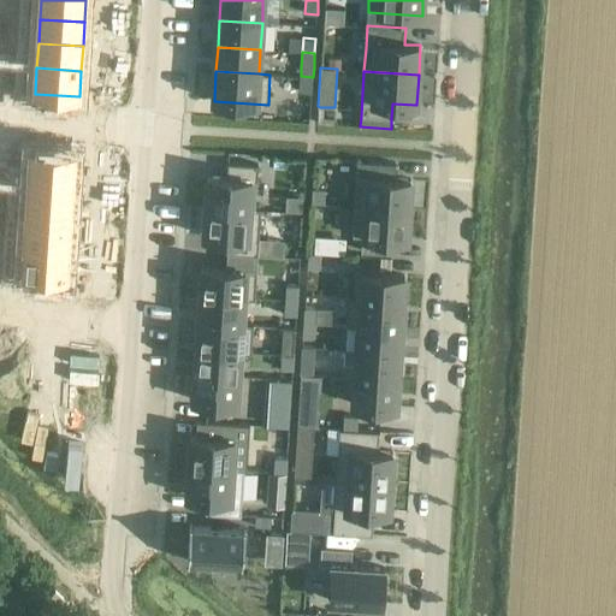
[(301,76),(300,92),(312,93),(313,77),(301,76)]
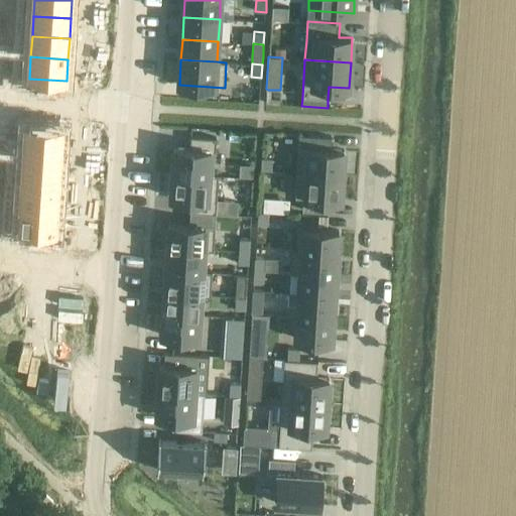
[(244,119),(234,120),(233,131),(243,132),(244,119)]
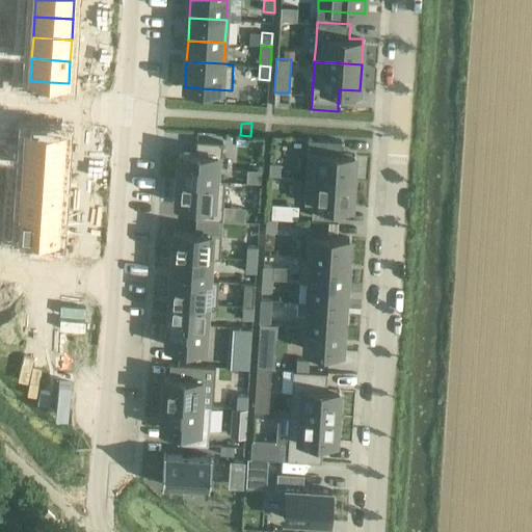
[(27,130),(25,152),(63,155),(65,132),(27,130)]
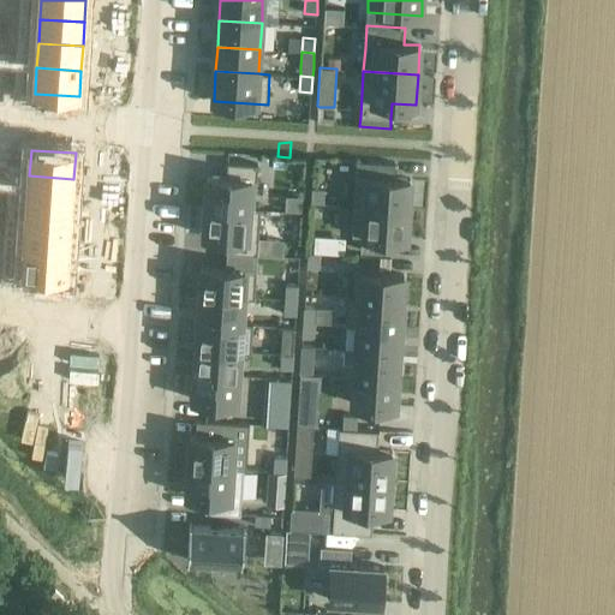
[(290,160),(278,161),(278,174),(290,175),(290,160)]
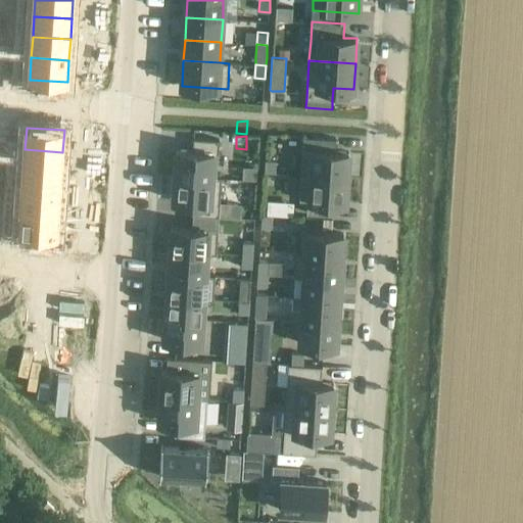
[(302,162),(301,175),(347,178),(349,152),(335,151),(336,139),(303,136),(303,149),(302,162)]
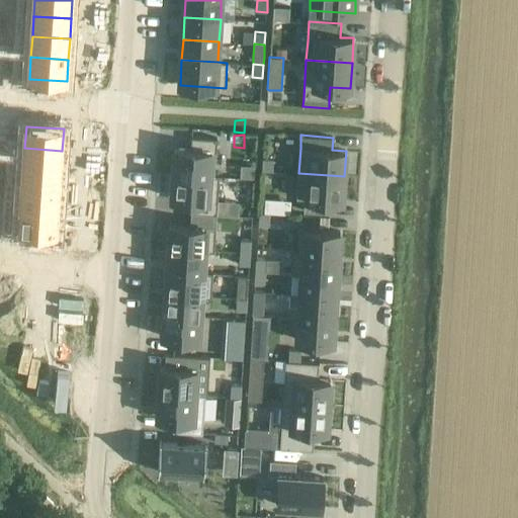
[(175,149),(173,173),(216,175),(218,139),(192,137),(191,150),(175,149)]
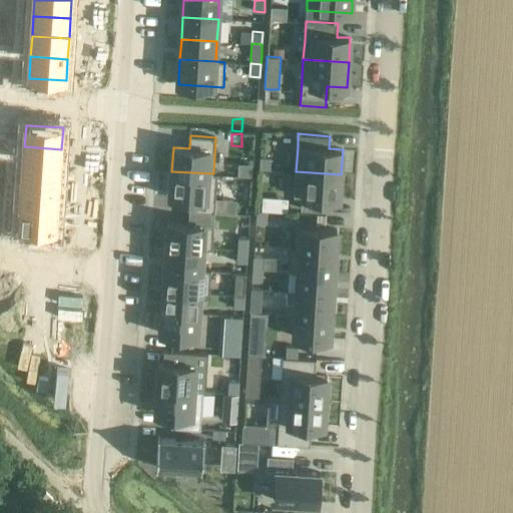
[(24,146),(23,167),(60,169),(61,149),(24,146)]
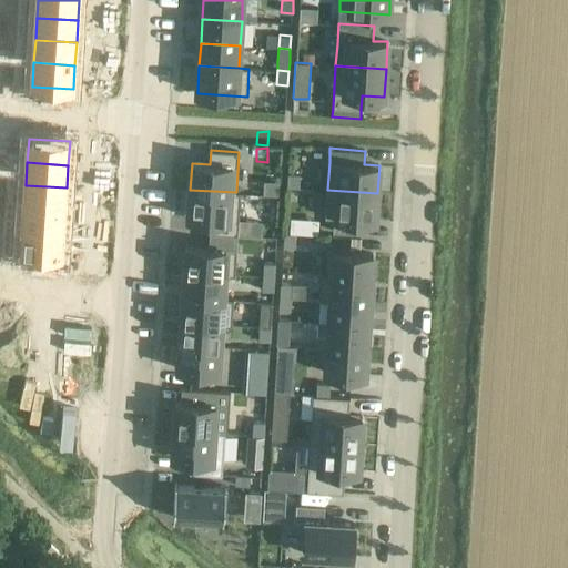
[(288,174),(288,188),(298,188),(300,174),(288,174)]
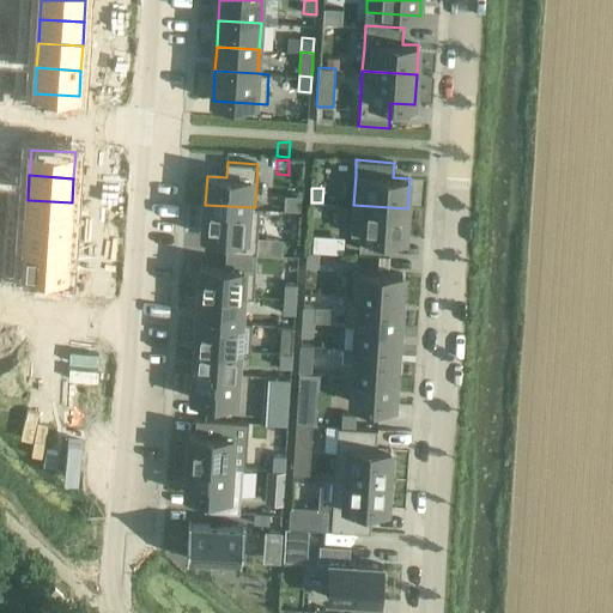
[(28,200),(26,224),(71,228),(72,202),(28,200)]
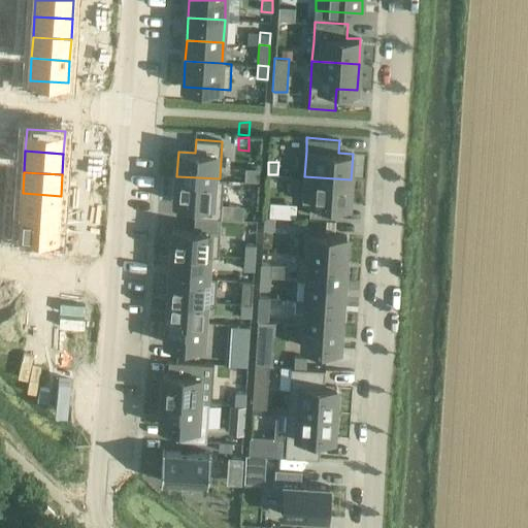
[(176,176),(175,202),(196,203),(196,217),(222,219),(224,178),(220,178),(176,176)]
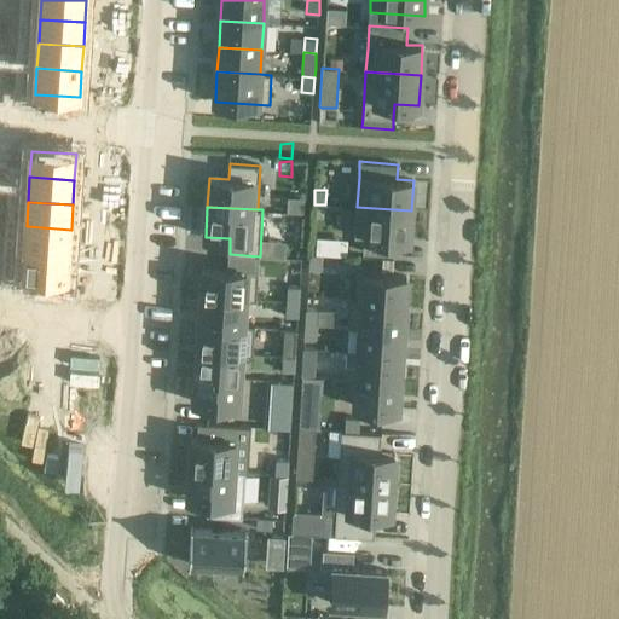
[(357,207),(354,237),(364,237),(363,253),(394,254),(395,239),(410,241),(411,210),(357,207)]
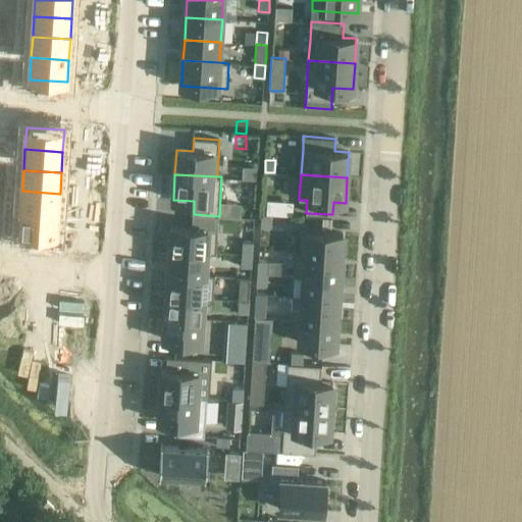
[(22,191),(20,211),(58,214),(59,204),(60,194),(22,191)]
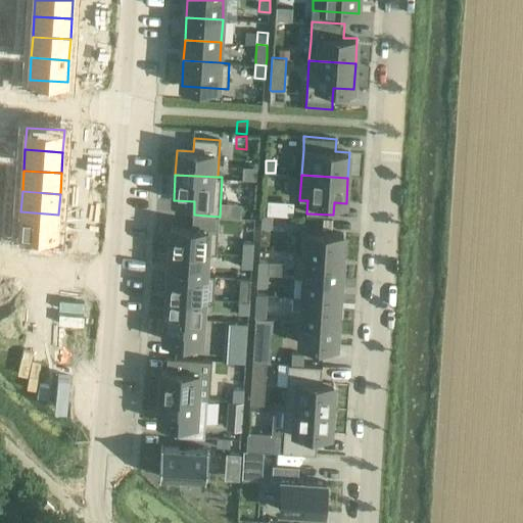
[(20,211),(19,234),(42,235),(42,238),(53,239),(53,236),(57,236),(58,215),(20,211)]
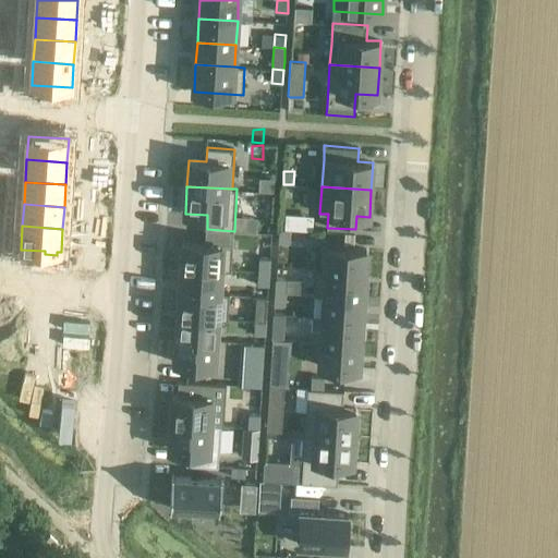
[(183,242),(182,268),(220,270),(231,271),(233,245),(234,231),(207,229),(206,243),(183,242)]
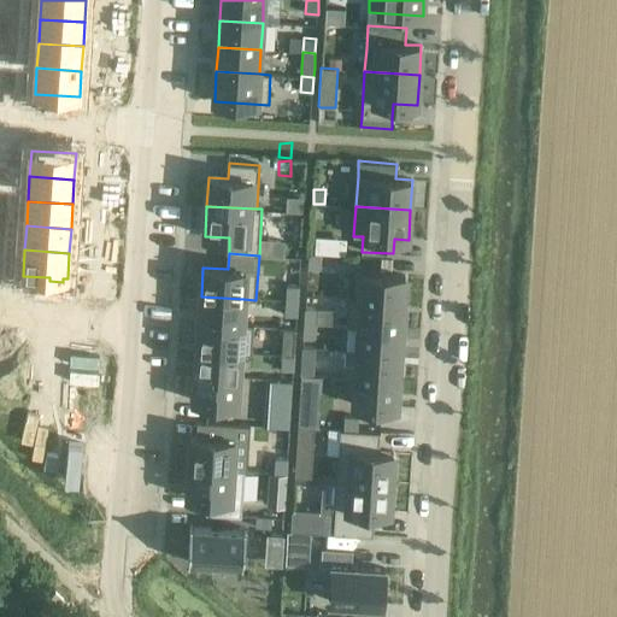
[(310,254),(309,269),(321,269),(322,254),(310,254)]
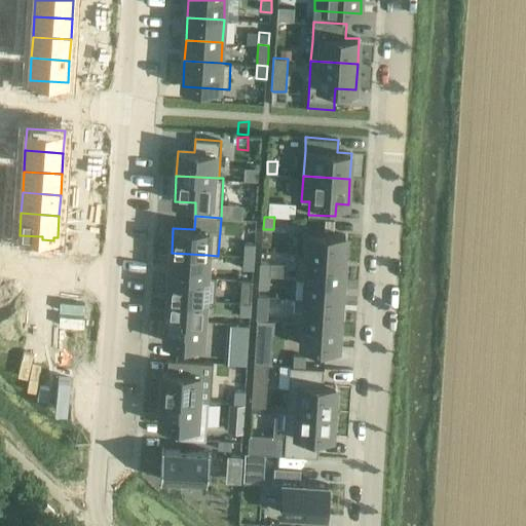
[(326,220),(326,229),(335,229),(336,220),(326,220)]
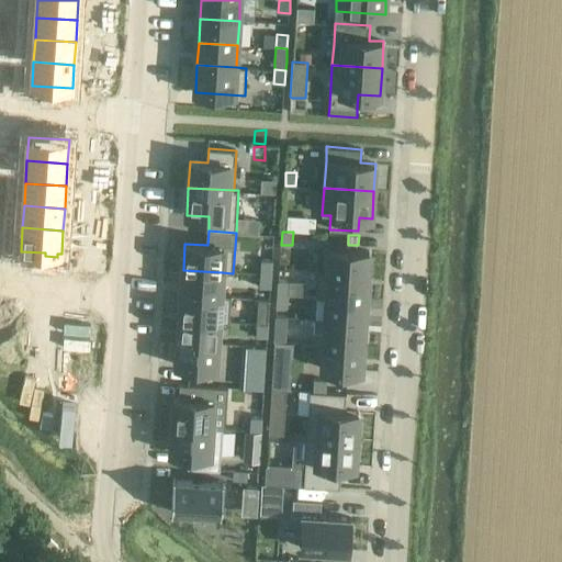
[(325,249),(324,272),(368,276),(370,251),(347,250),(325,249)]
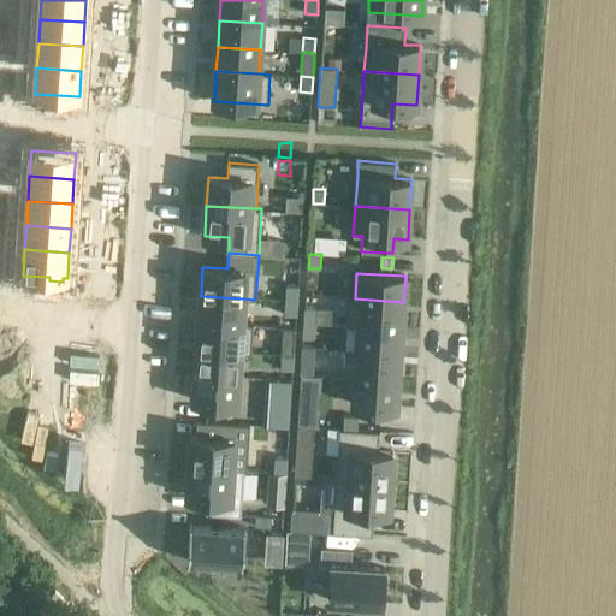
[(286,285),(286,300),(298,301),(300,286),(286,285)]
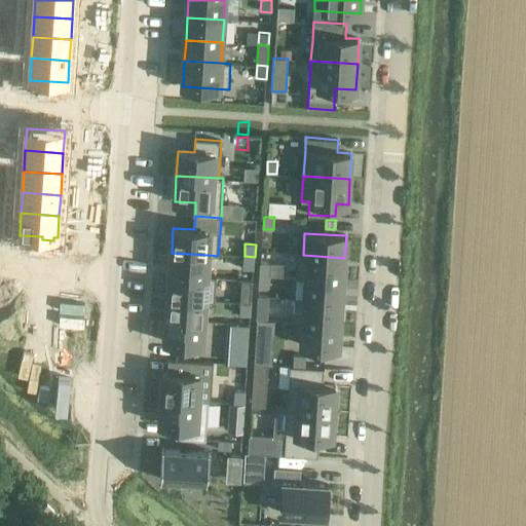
[(172,253),(170,274),(207,276),(208,255),(172,253)]
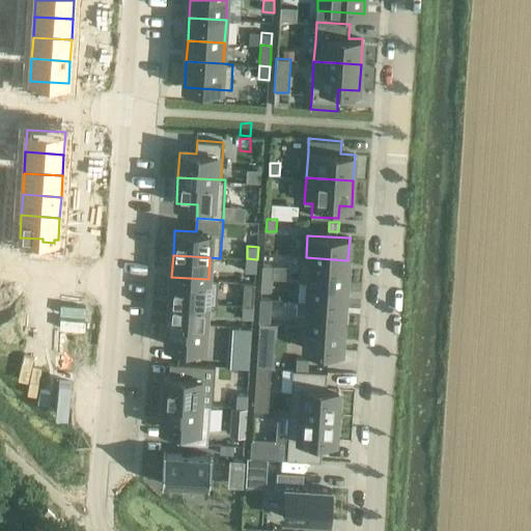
[(301,257),(300,280),(346,283),(346,272),(347,260),(306,257),(301,257)]
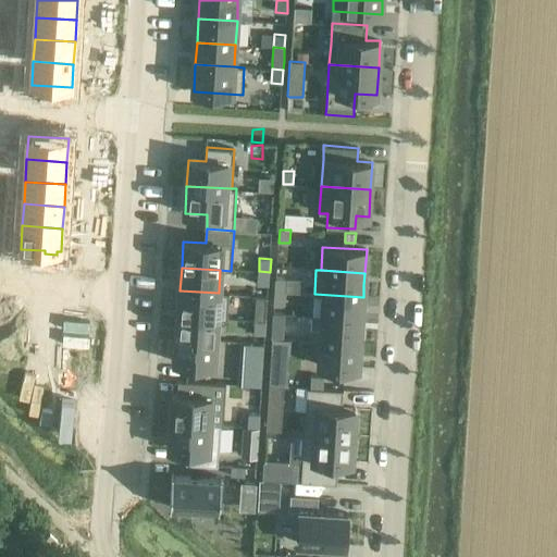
[(259,271),(258,284),(269,285),(270,272),(259,271)]
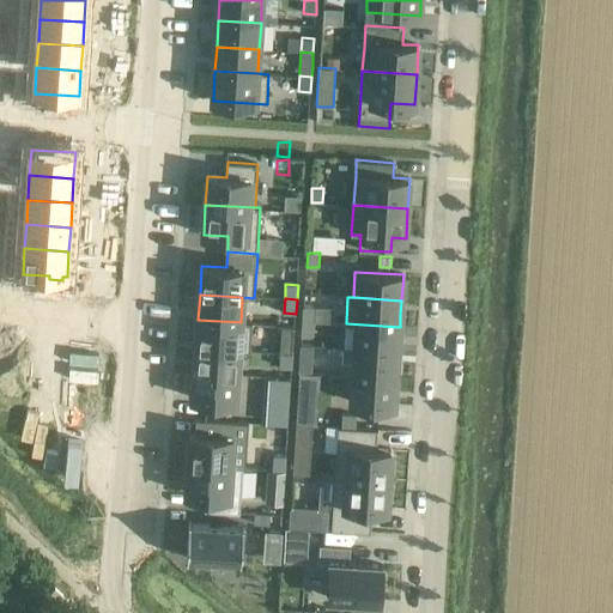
[(304,307),(303,321),(315,322),(316,308),(304,307)]
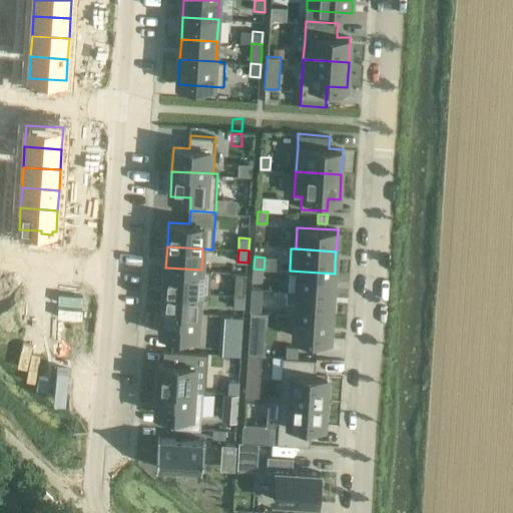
[(165,268),(164,292),(200,295),(210,295),(211,271),(201,270),(165,268)]
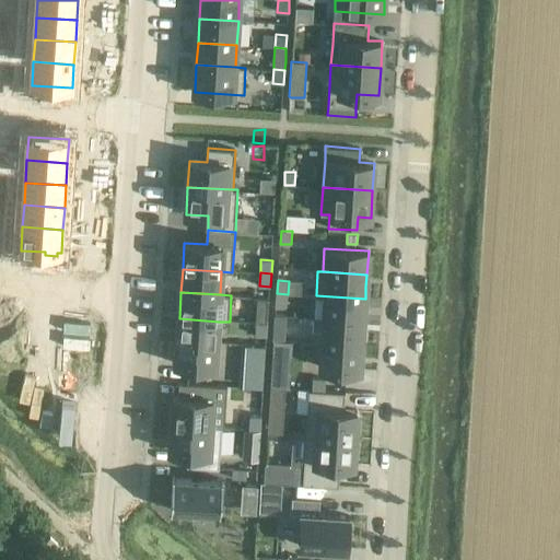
[(277,293),(276,306),(287,307),(288,294),(277,293)]
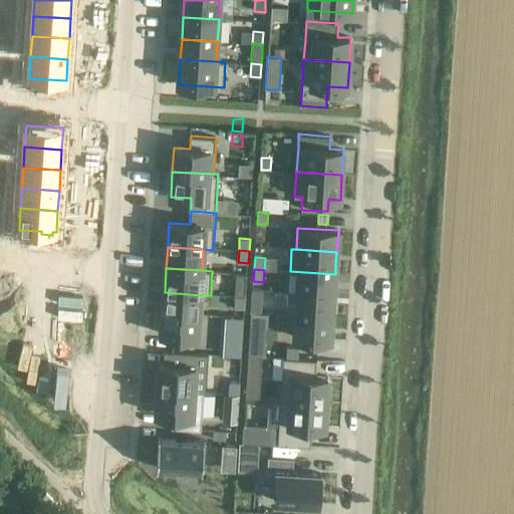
[(288,291),(288,293),(311,295),(333,296),(334,285),(335,274),(290,271),(290,272),(288,291)]
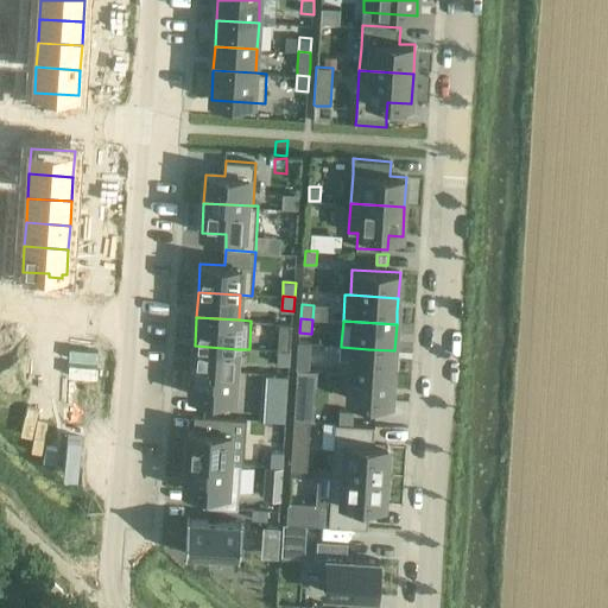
[(280,323),(279,349),(291,350),(292,324),(280,323)]
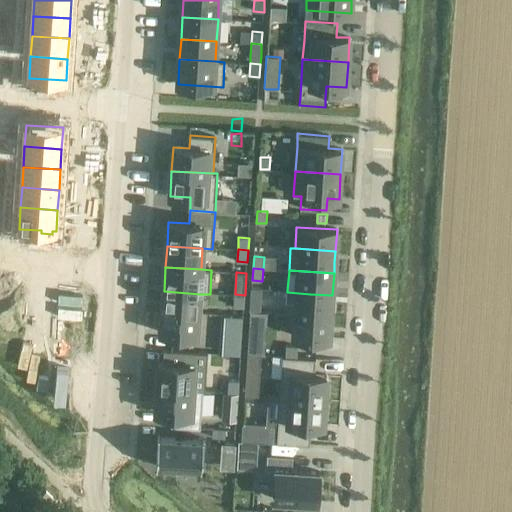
[(251,288),(250,311),(260,312),(261,289),(251,288)]
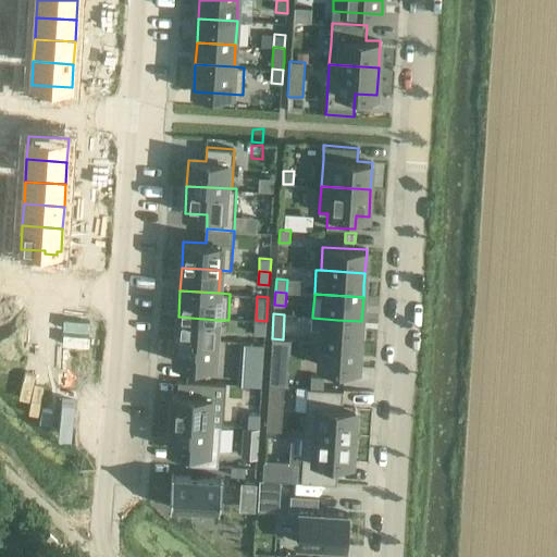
[(178,317),(176,339),(215,342),(218,320),(178,317)]
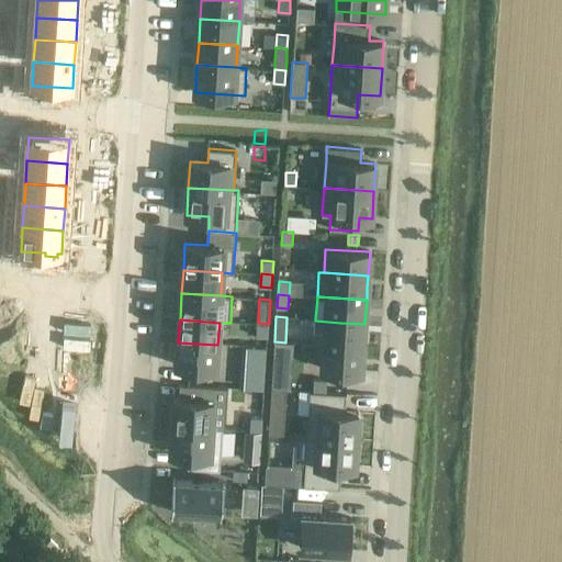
[(315,321),(314,345),(324,346),(344,347),(363,348),(364,324),(340,323),(315,321)]
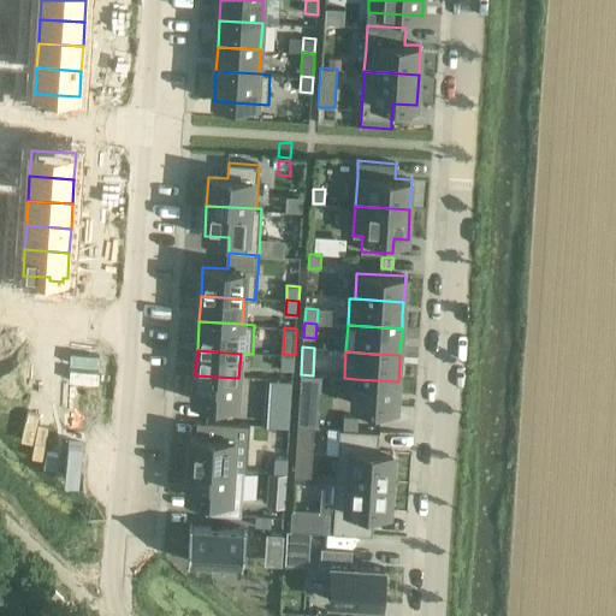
[(283,354),(282,369),(294,369),(295,355),(283,354)]
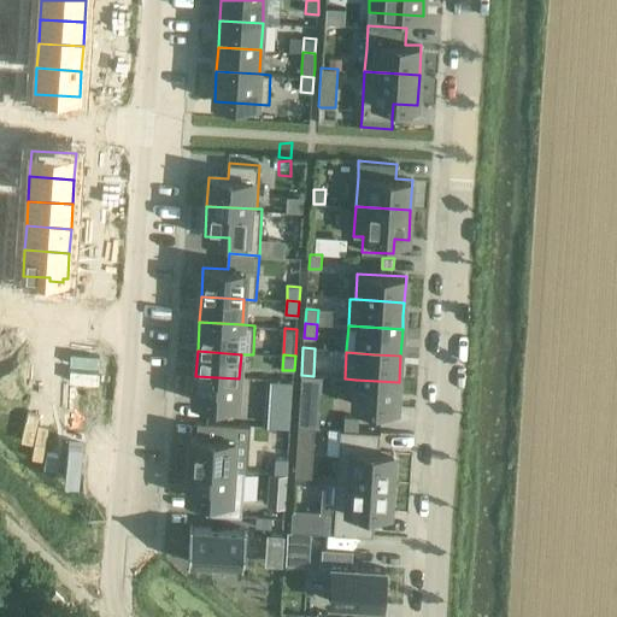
[(301,375),(300,389),(312,391),(313,376),(301,375)]
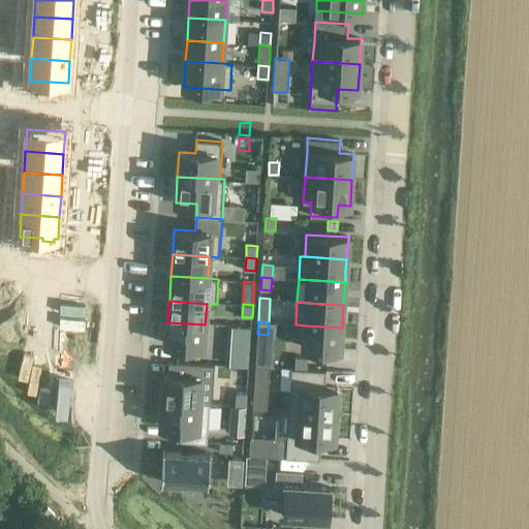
[(167,322),(166,344),(204,346),(205,324),(167,322)]
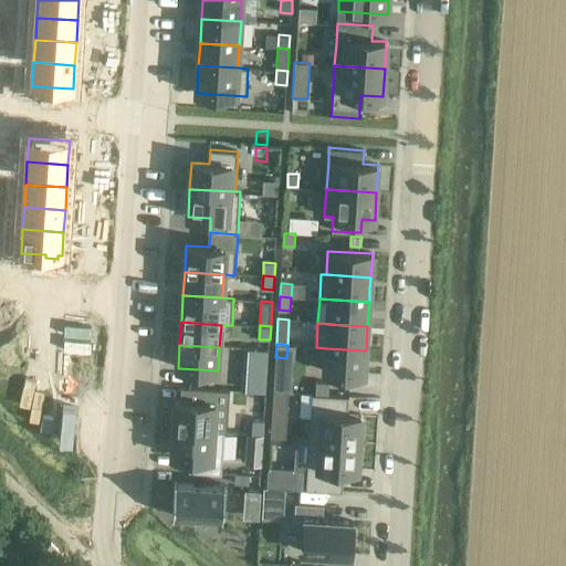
[(326,348),(325,373),(345,374),(365,375),(366,350),(346,349),(326,348)]
